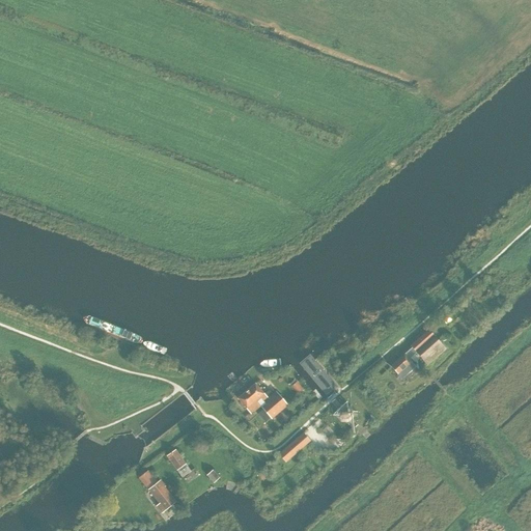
[(426,365),(443,351),(445,348),(428,331),(411,346),(412,347),(404,354),(406,354),(391,366),(398,374),(397,374),(401,380),(416,367),(411,362),(412,362),(409,358),(416,352),(426,365)]
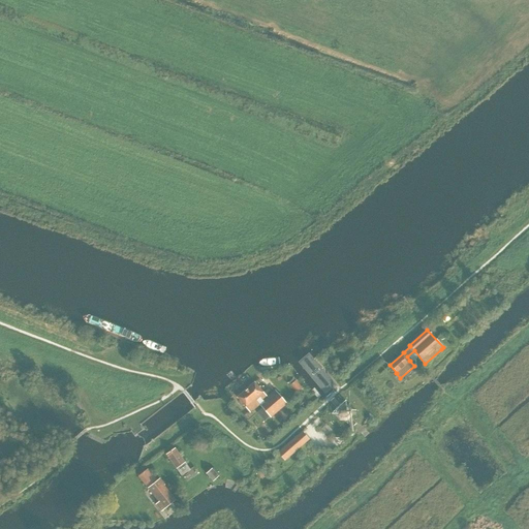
[(297,393),(302,389),(296,380),(290,385),(297,393)]
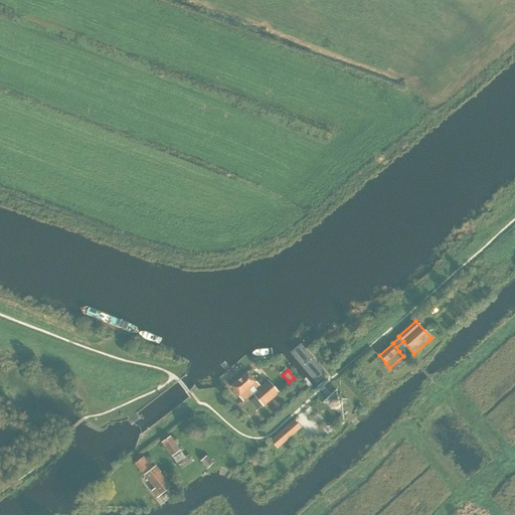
[(230,386),(243,402),(252,394),(254,397),(262,405),(264,406),(280,393),(268,379),(260,386),(247,371),(230,386)]
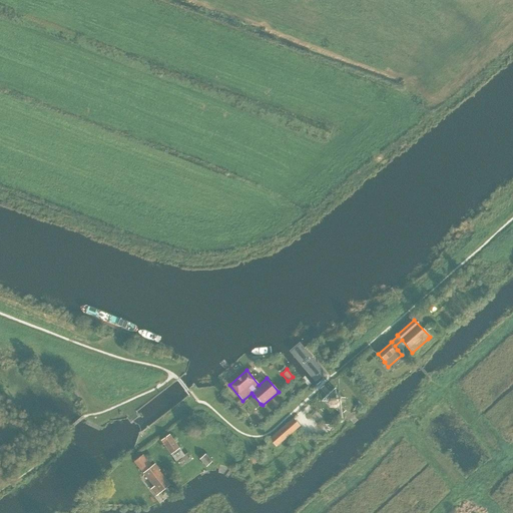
[(338,402),(338,400),(338,398),(336,396),(333,395),(331,396),(329,398),(329,400),(329,402),(331,404),(333,405),(336,404),(338,402)]
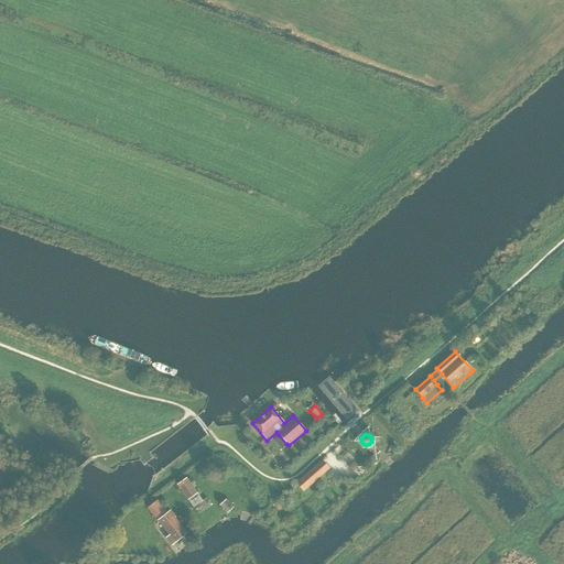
[(281,448),(286,444),(279,435),(273,440),(281,448)]
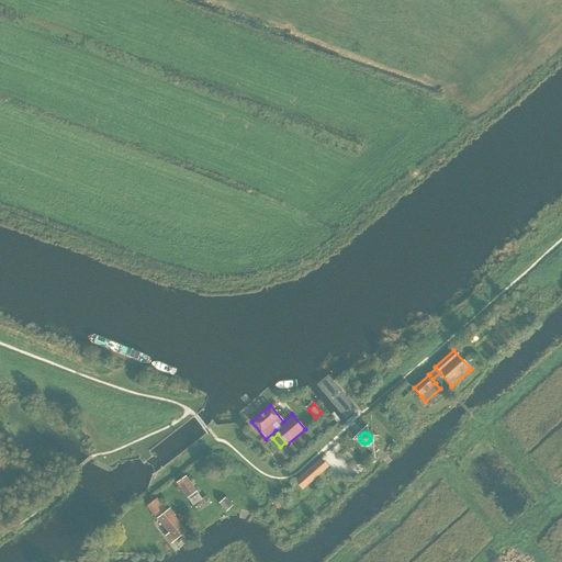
[(326,462),(343,467),(346,459),(329,453),(326,462)]
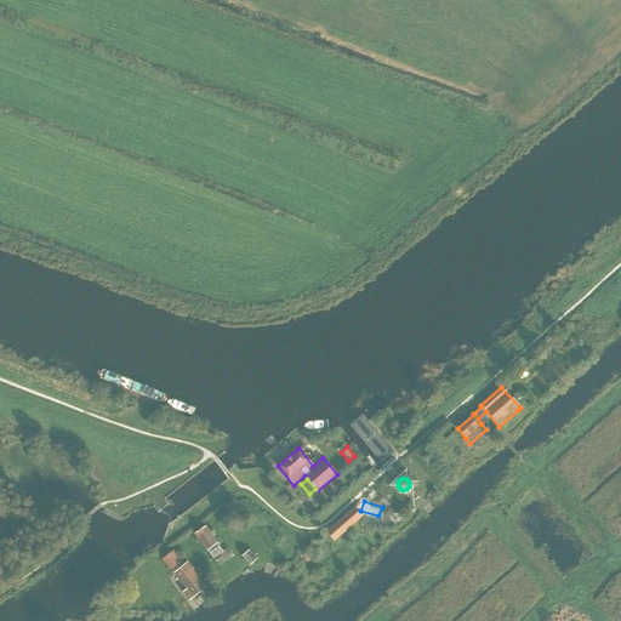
[(357,508),(330,533),(337,541),(365,517),(357,508)]
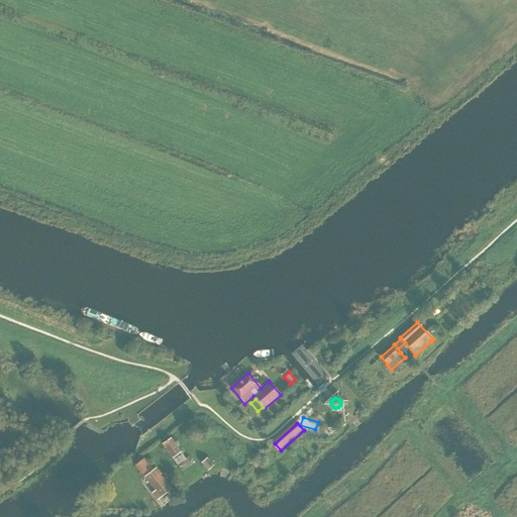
[(181,451),(181,452),(171,438),(163,443),(172,458),(177,466),(186,459),(181,451)]
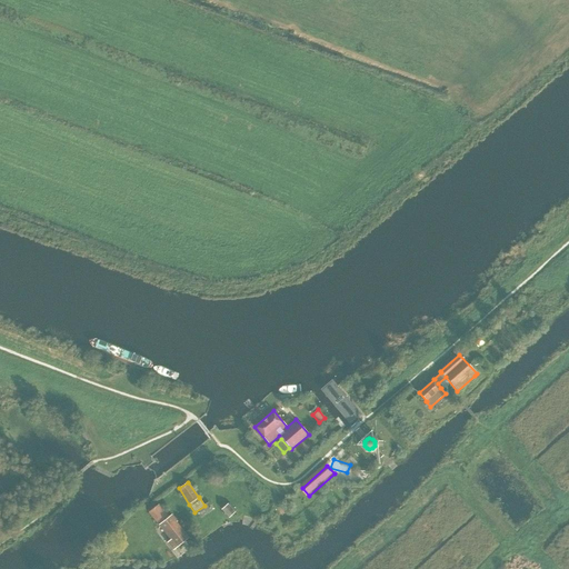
[(173,550),(189,538),(171,517),(169,518),(159,505),(149,512),(160,526),(171,539),(167,542),(173,550)]
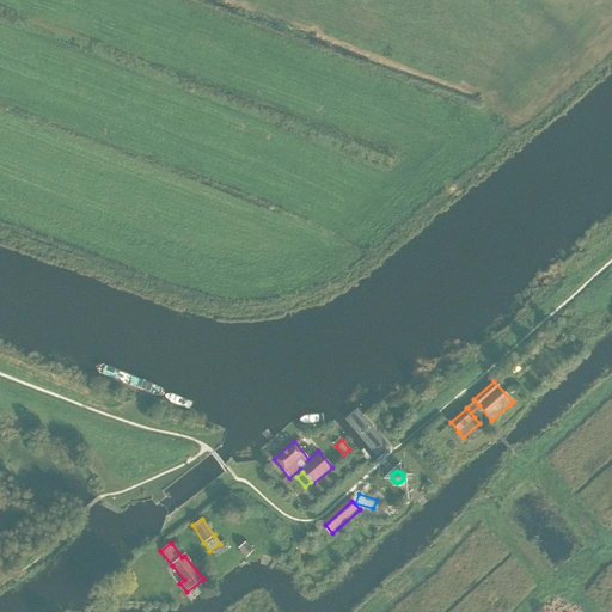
[(238,549),(246,557),(252,551),(245,543),(238,549)]
